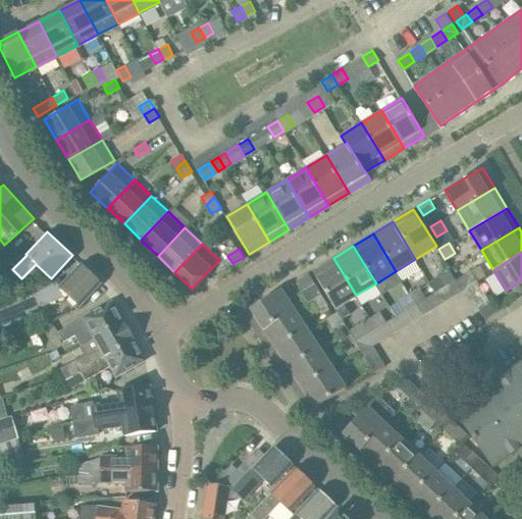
[(335,308),(337,311),(342,317),(350,312),(344,303),(356,295),(333,258),(313,270),(335,308)]
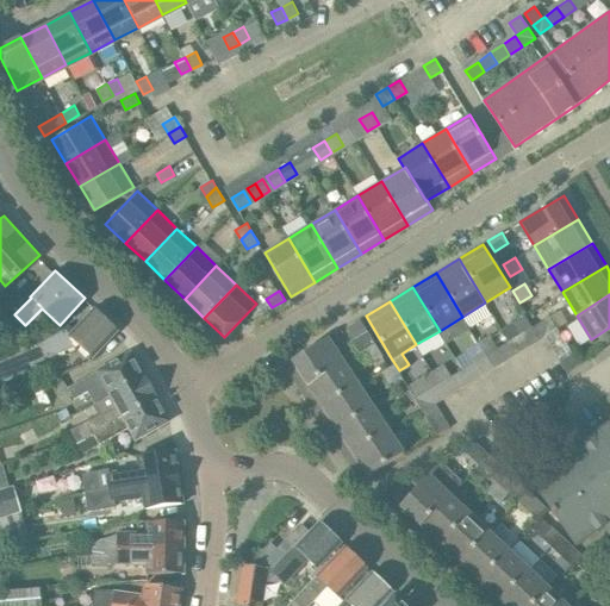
[(93,306),(79,322),(69,332),(67,331),(64,328),(18,348),(0,355),(0,381),(37,367),(35,361),(76,342),(92,356),(118,330),(93,306)]
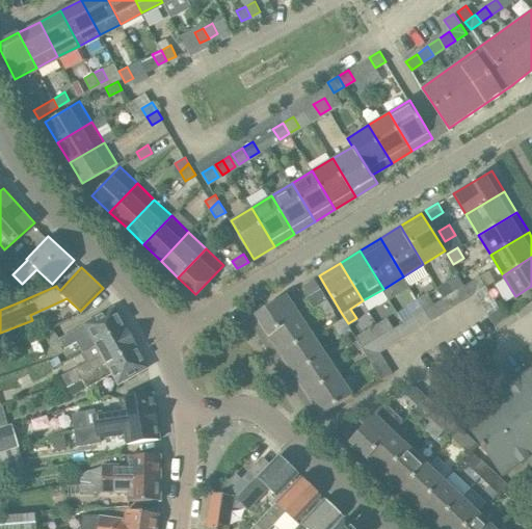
[(485,286),(479,275),(469,282),(475,292),(485,286)]
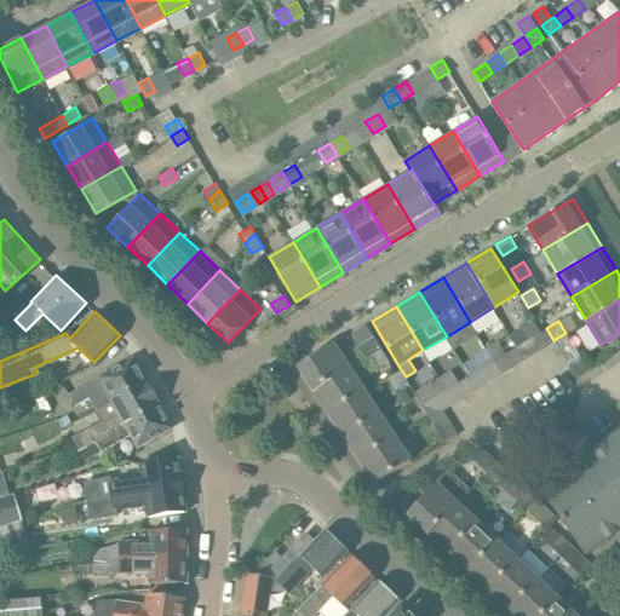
[(369,355),(382,349),(373,334),(366,323),(352,332),(356,338),(354,339),(365,358),(369,355)]
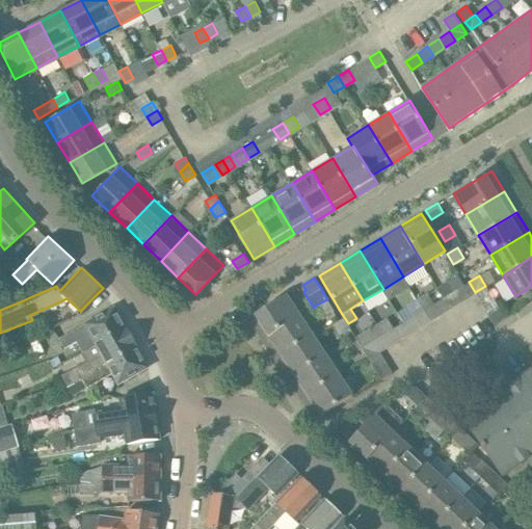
[(444,296),(450,308),(460,301),(454,290),(444,296)]
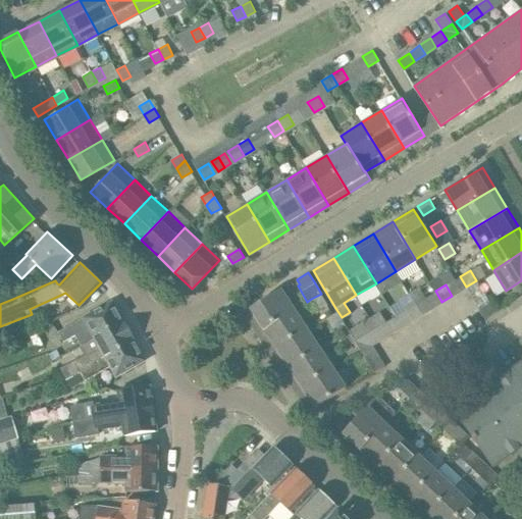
[(244,312),(257,332),(295,309),(280,288),(244,312)]
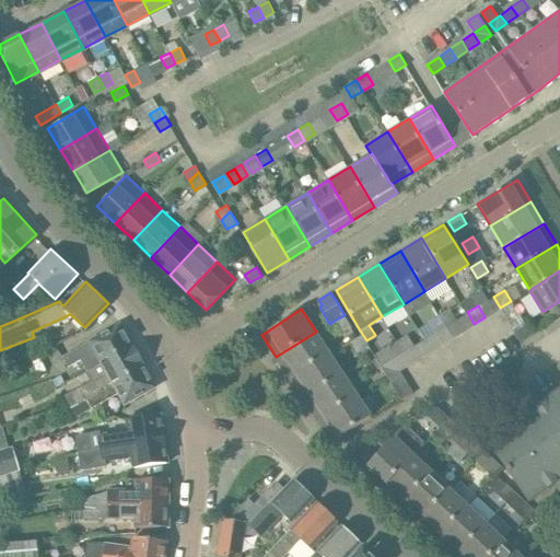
[(463,331),(474,324),(467,312),(456,318),(463,331)]
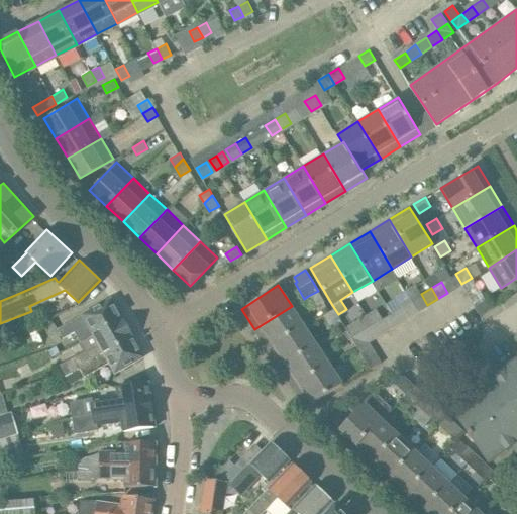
[(324,301),(318,291),(308,296),(314,306),(324,301)]
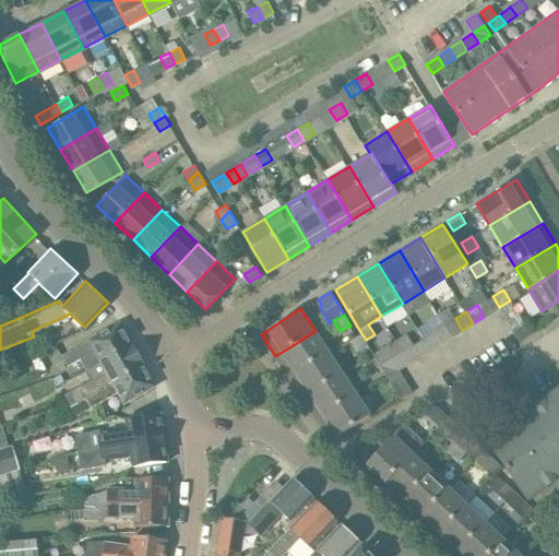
[(528,330),(522,319),(511,326),(518,336),(528,330)]
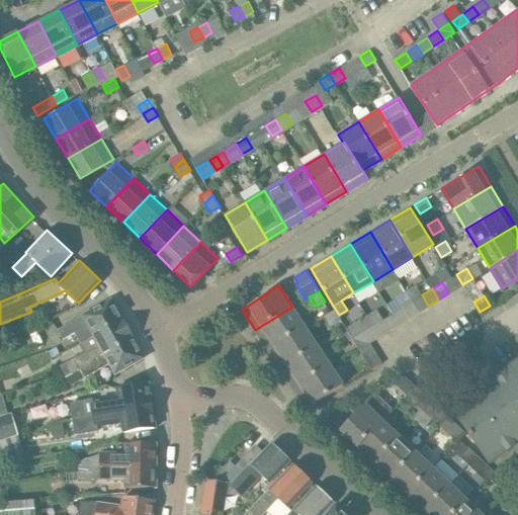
[(87,324),(93,335),(123,317),(121,317),(111,298),(57,329),(62,338),(87,324)]
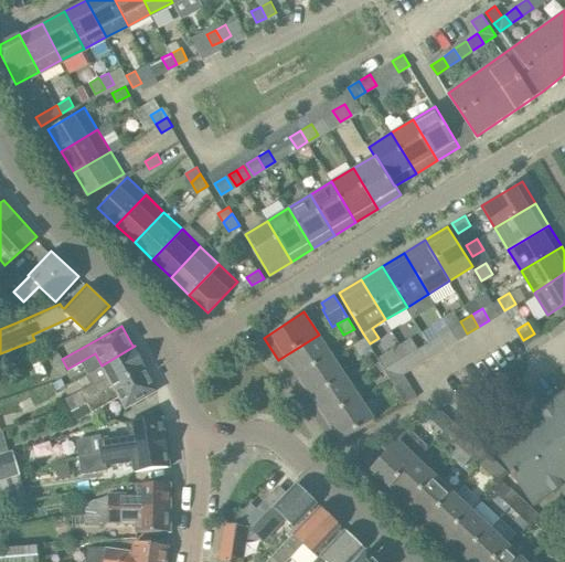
[(319,335),(278,360),(292,381),(333,356),(319,335)]
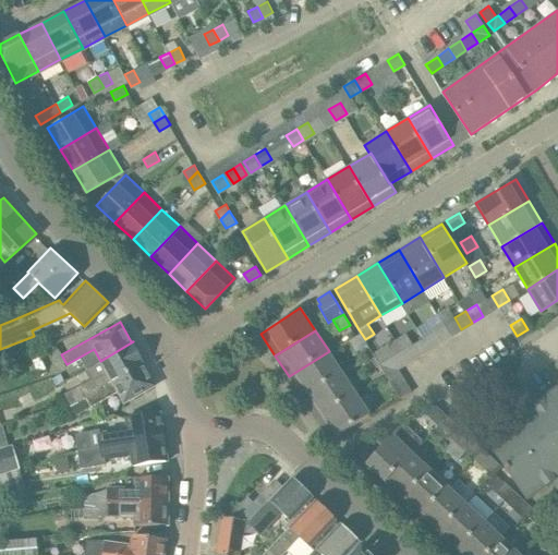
[(423,337),(429,348),(440,341),(434,330),(423,337)]
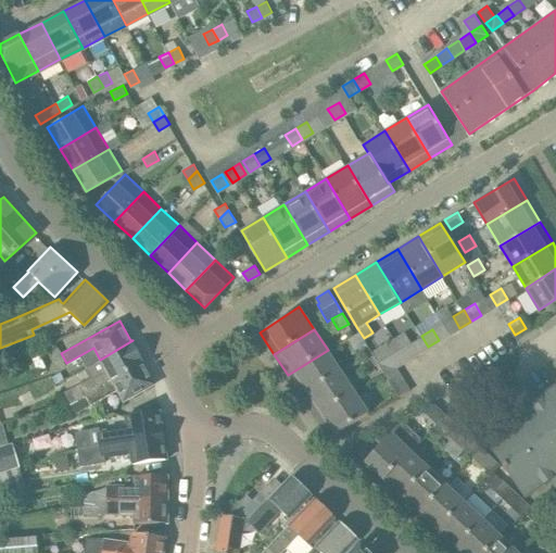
[(366,342),(364,338),(359,331),(349,338),(355,349),(366,342)]
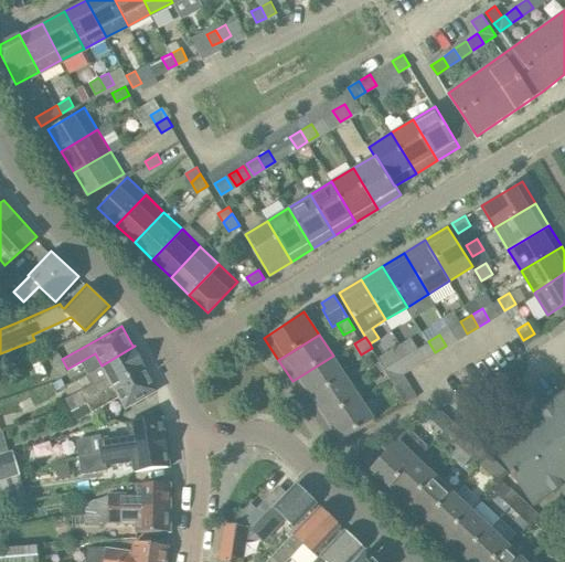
[(424,359),(435,352),(428,341),(417,348),(424,359)]
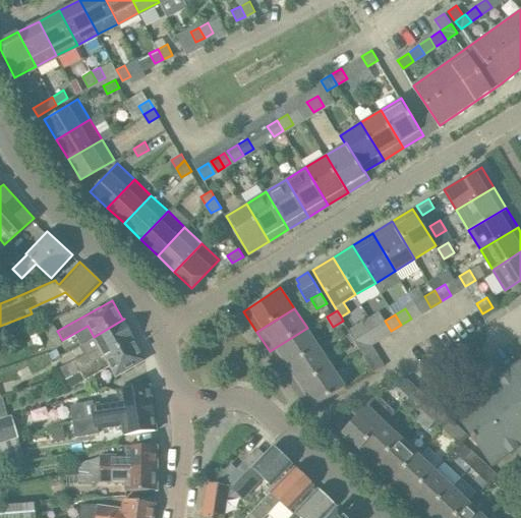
[(134,337),(124,319),(94,337),(99,345),(60,367),(65,376),(66,376),(76,370),(78,369),(134,337)]
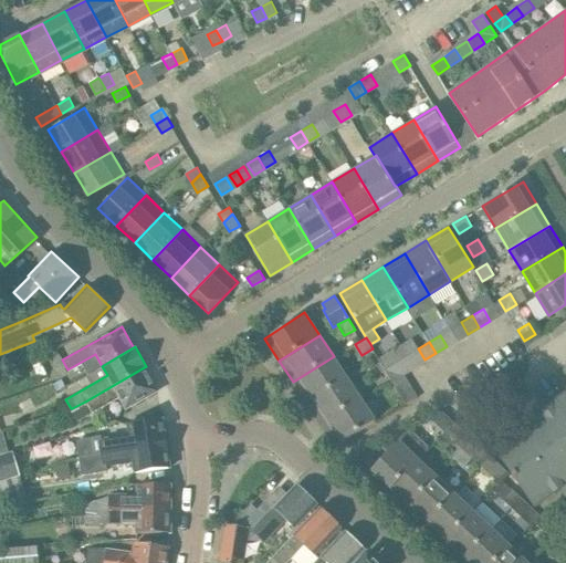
[(378,358),(385,369),(396,363),(389,351),(378,358)]
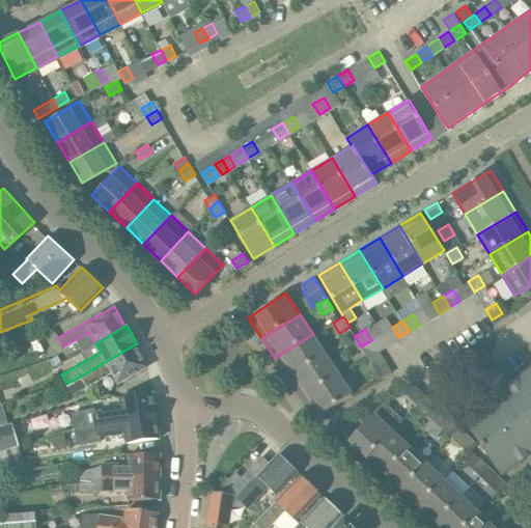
[(287,378),(326,354),(313,334),(275,358),(287,378)]
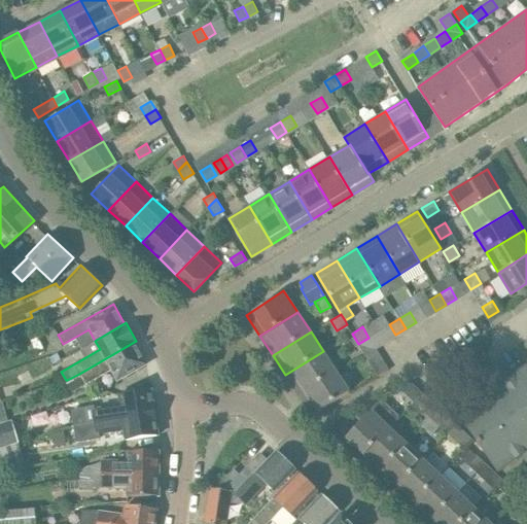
[(378,351),(369,338),(358,344),(367,357),(378,351)]
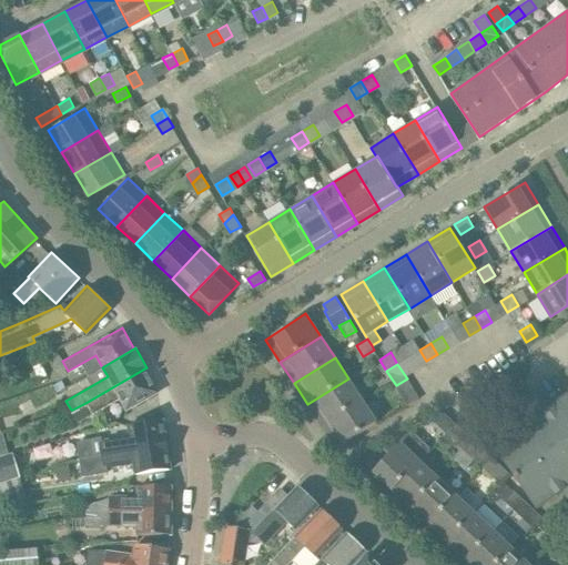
[(158,391),(145,370),(148,369),(146,367),(85,403),(83,404),(70,412),(75,421),(91,413),(120,396),(127,407),(138,401),(158,391)]
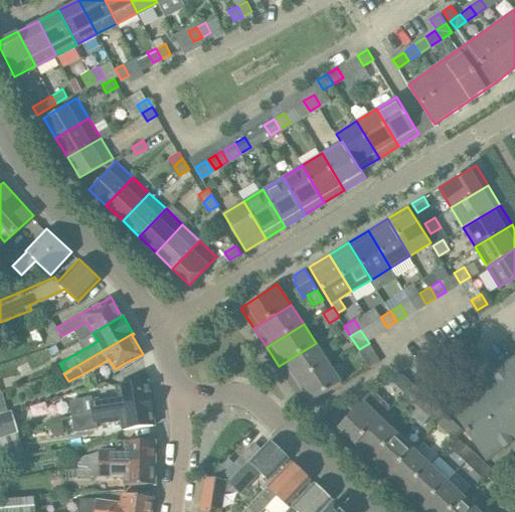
[(316,343),(279,366),(292,385),(328,362),(316,343)]
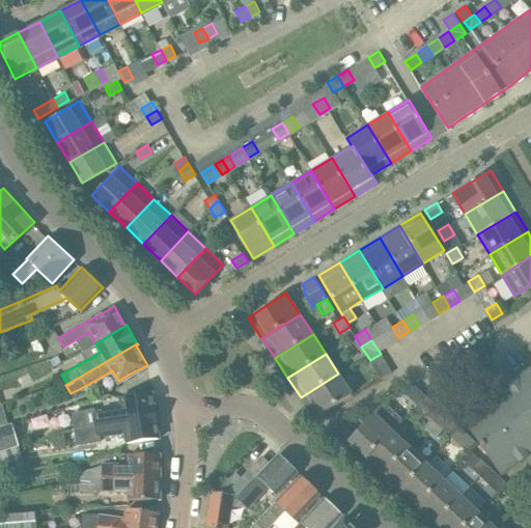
[(391,371),(385,361),(374,367),(381,378),(391,371)]
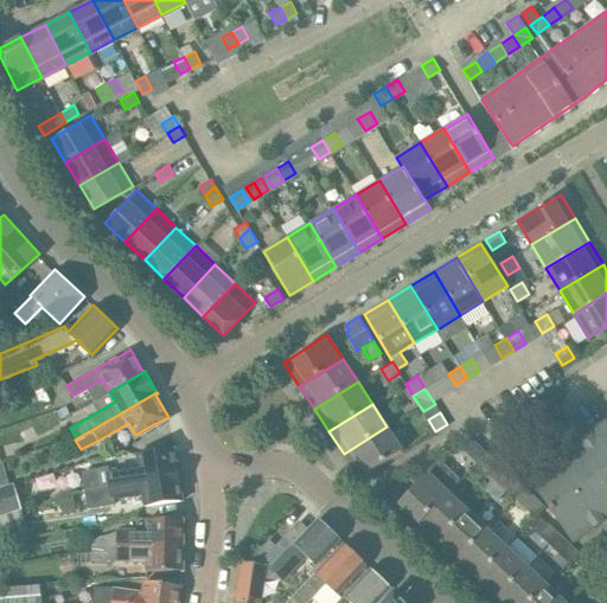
[(606,418),(528,475),(573,540),(606,515),(606,418)]
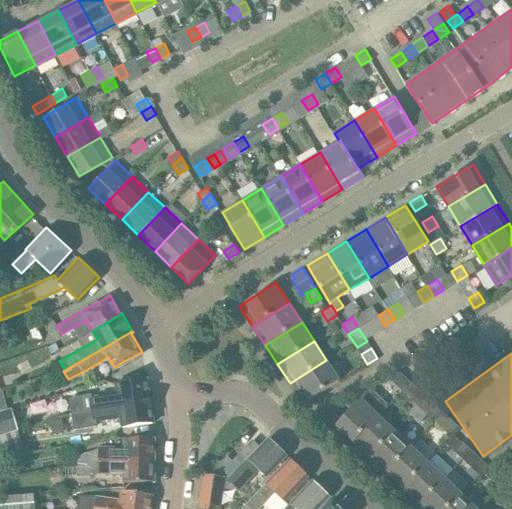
[(0,375),(26,367),(23,358),(0,365),(0,375)]
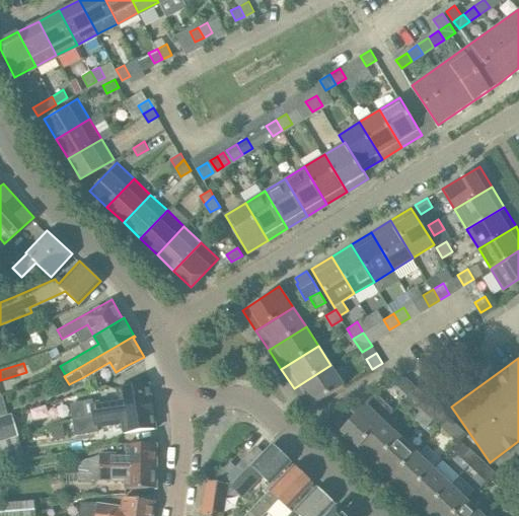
[(330,365),(294,388),(307,408),(344,384),(330,365)]
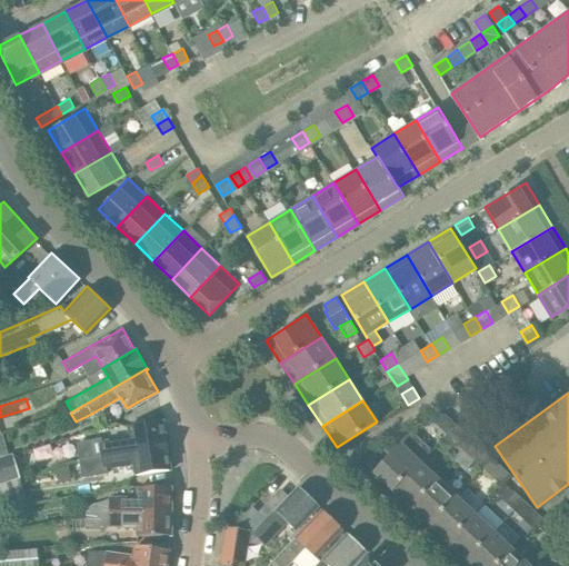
[(447,433),(456,423),(443,411),(432,418),(447,433)]
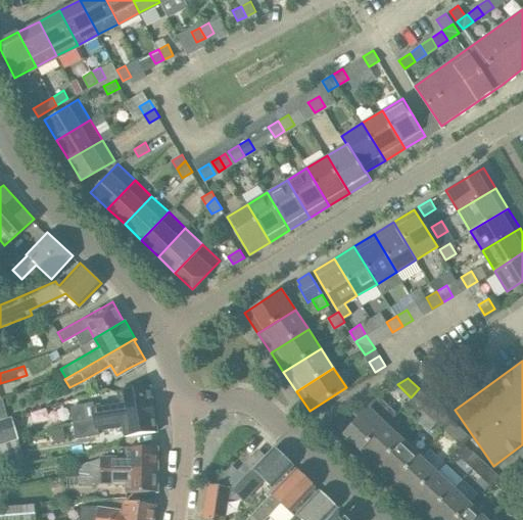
[(61,379),(47,383),(50,392),(64,388),(61,379)]
